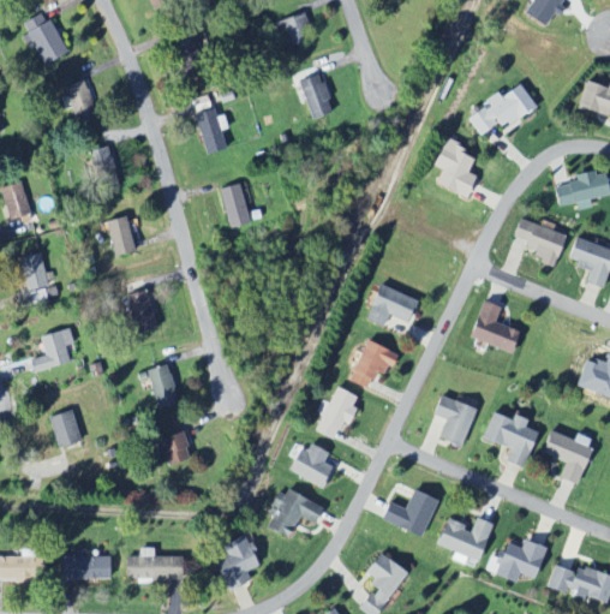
[(531,0),(525,12),(548,27),(563,0),(531,0)]
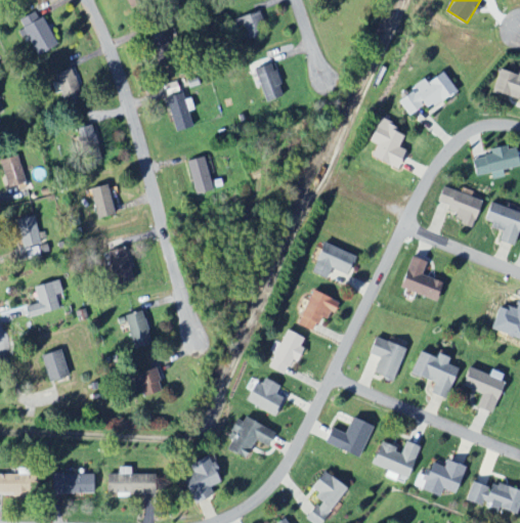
[(28,34),(39,54),(57,44),(38,9),(18,19),(27,34),(28,34)]
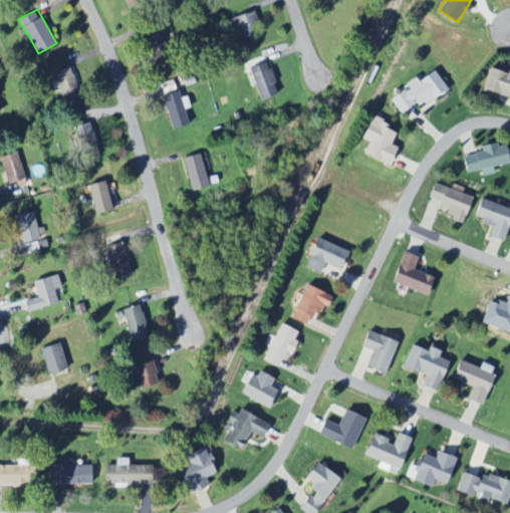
[(241,38),(261,31),(253,10),(233,17),(241,38)]
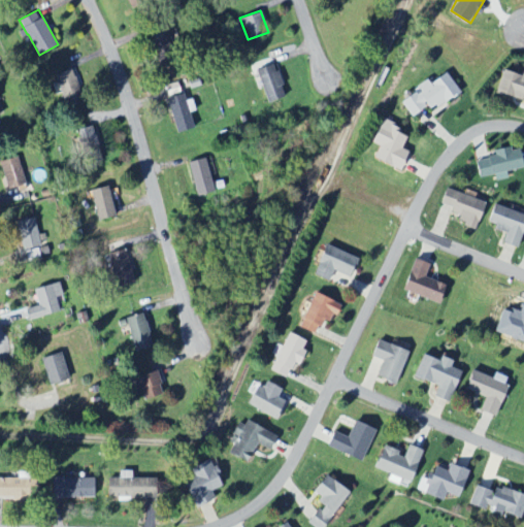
[(148,32),(153,48),(170,43),(165,26),(148,32)]
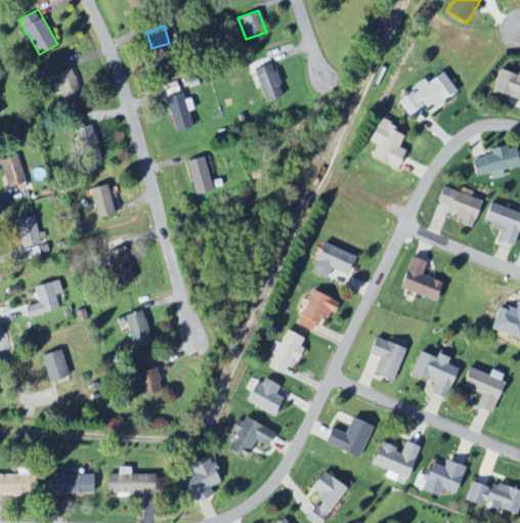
[(266,101),(284,95),(272,61),(255,67),(266,101)]
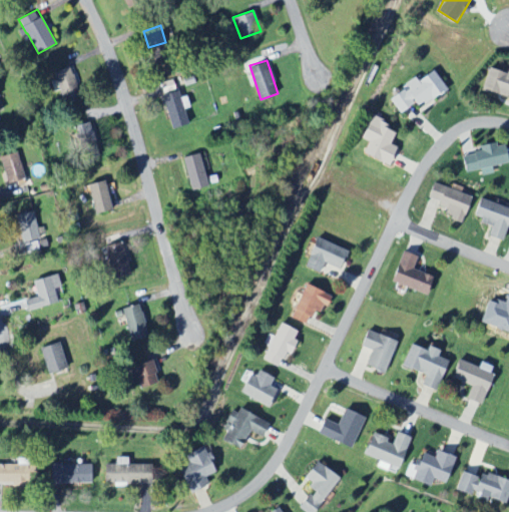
[(54,71),(66,103),(82,97),(70,65),(54,71)]
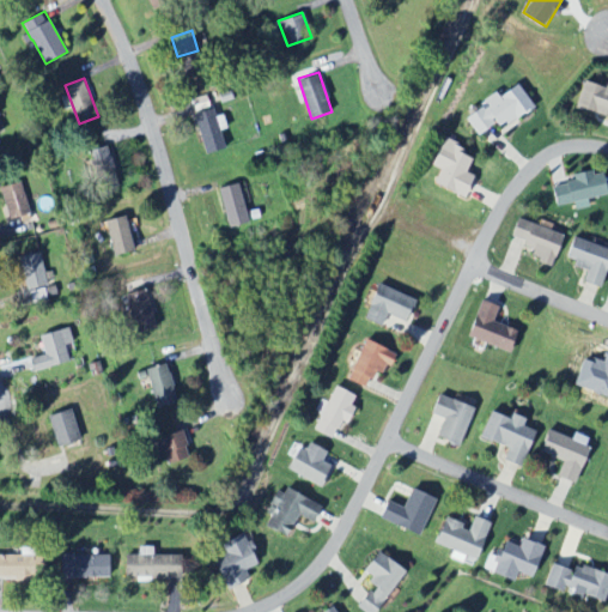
[(607,84),(606,86),(584,80),(578,103),(607,113),(607,84)]
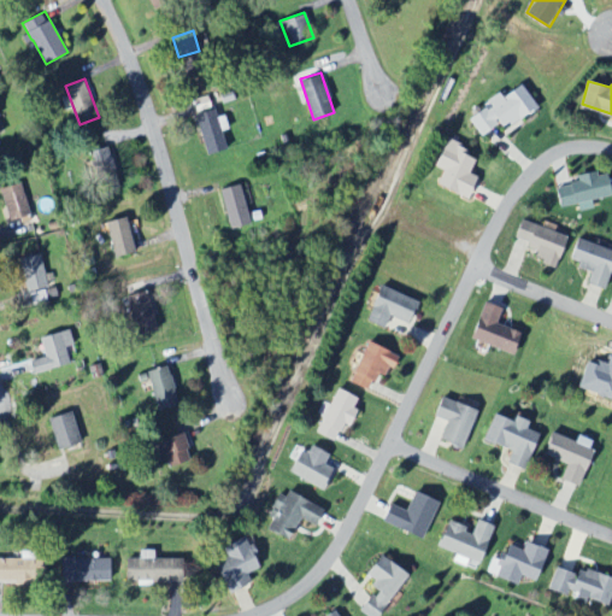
[(469,117),(484,140),(537,104),(523,82),(504,95),(500,91),(486,100),(488,104),(469,117)]
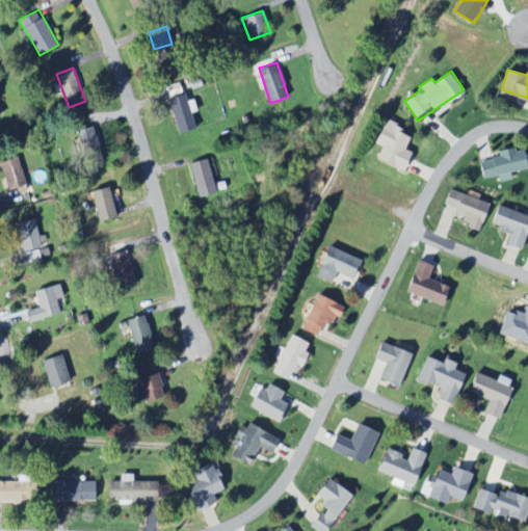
[(201,110),(196,99),(189,101),(186,93),(168,99),(180,133),(196,128),(191,112),(201,110)]
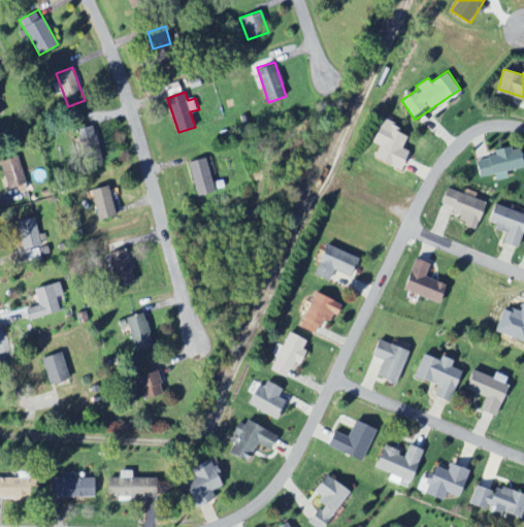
[(403,168),(410,151),(404,149),(408,136),(400,133),(402,125),(382,119),(373,142),(380,143),(374,159),(403,168)]
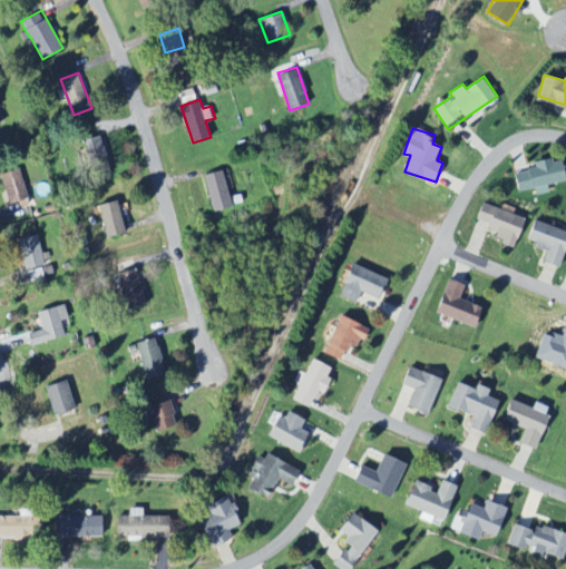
[(114,173),(101,134),(84,139),(96,178),(114,173)]
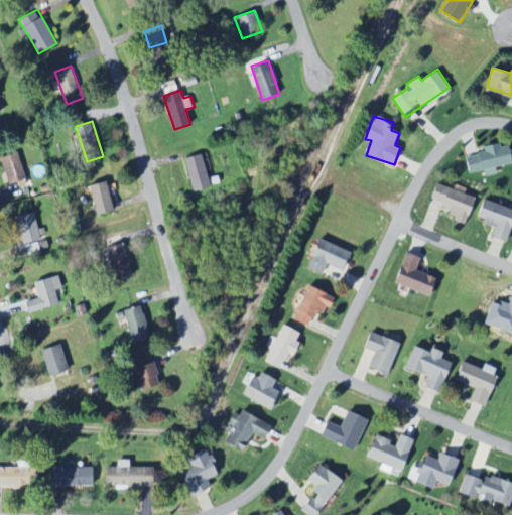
[(496,165),(511,163),(511,147),(510,142),(484,146),(485,152),(465,155),(468,172),(484,169),(485,175),(497,173),(496,165)]
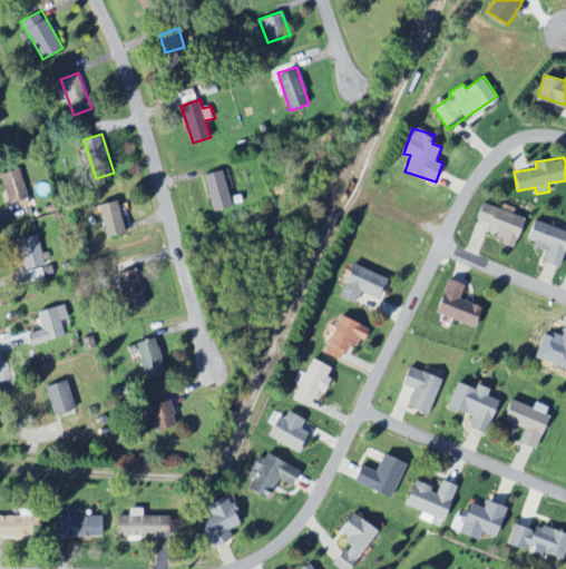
[(3,173),(10,205),(29,202),(23,168),(3,173)]
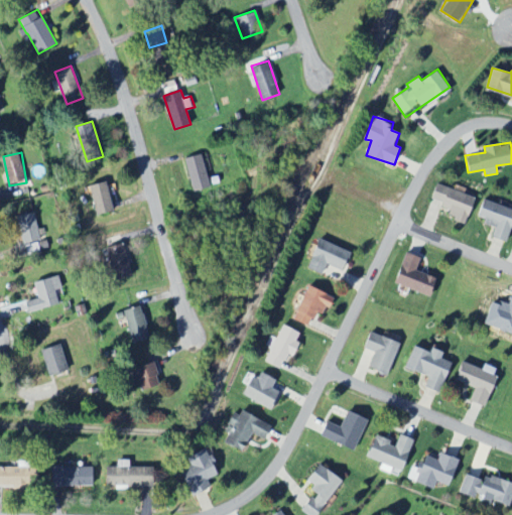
[(192,189),(209,187),(205,154),(187,156),(192,189)]
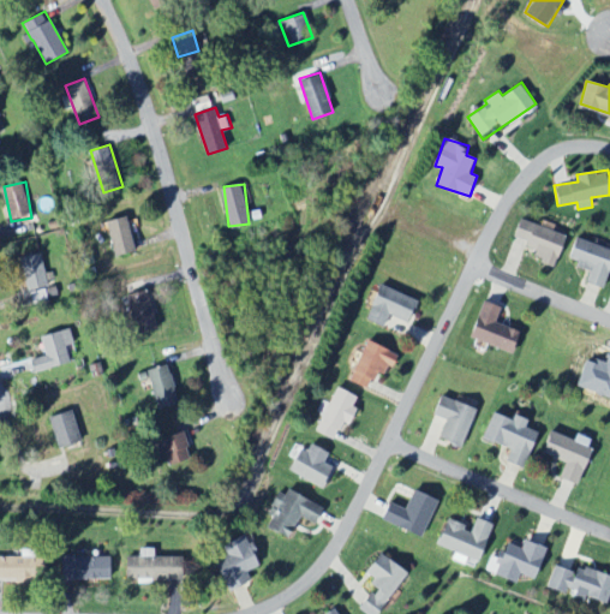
[(115,256),(135,250),(126,215),(106,221),(115,256)]
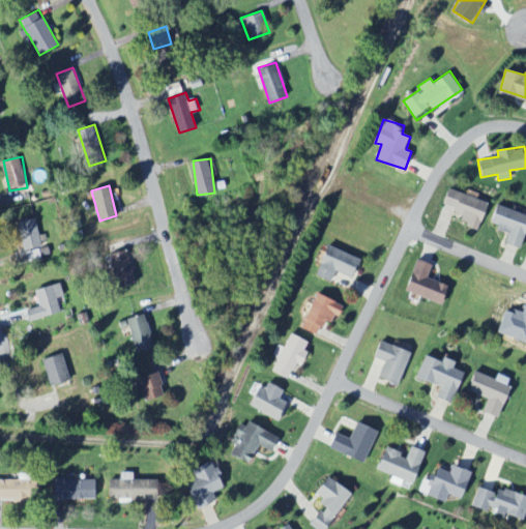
[(478,228),(487,201),(447,189),(442,206),(461,211),(459,222),(478,228)]
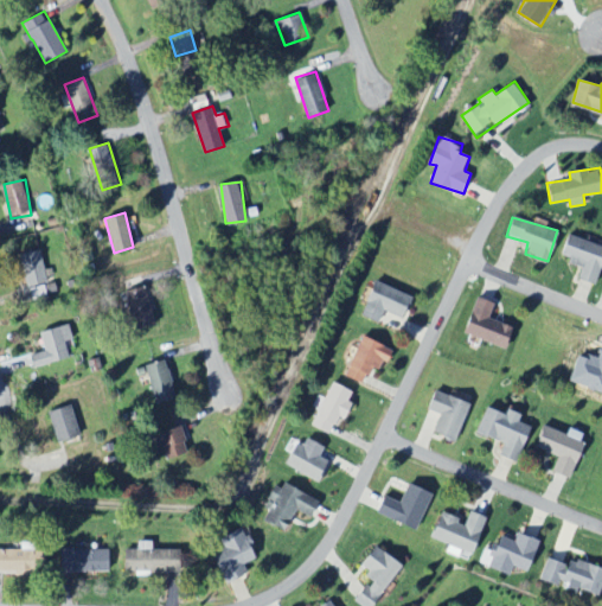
[(578,278),(597,284),(601,270),(601,244),(568,234),(559,257),(583,265),(578,278)]
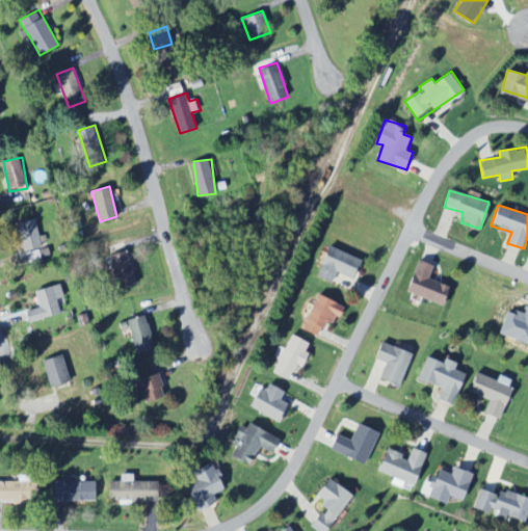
[(44,247),(38,218),(20,221),(25,250),(44,247)]
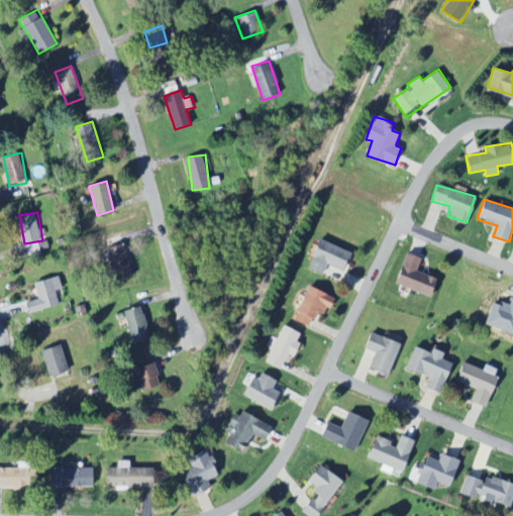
[(341,270),(349,251),(321,238),(307,268),(323,275),(328,264),(341,270)]
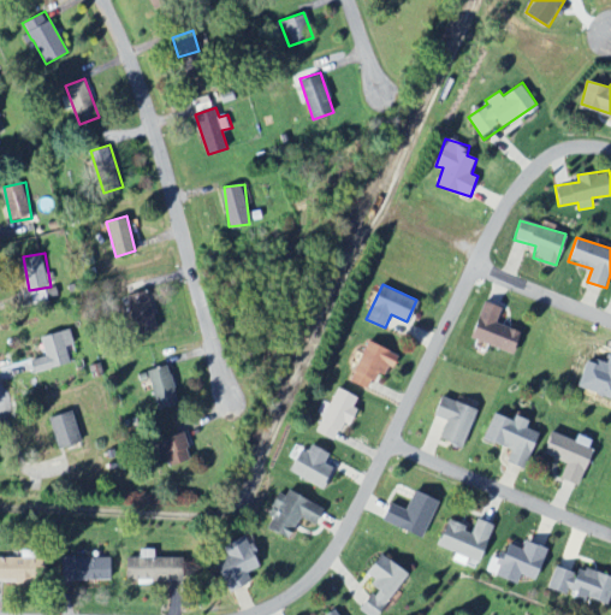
[(136,333),(158,330),(150,289),(129,294),(136,333)]
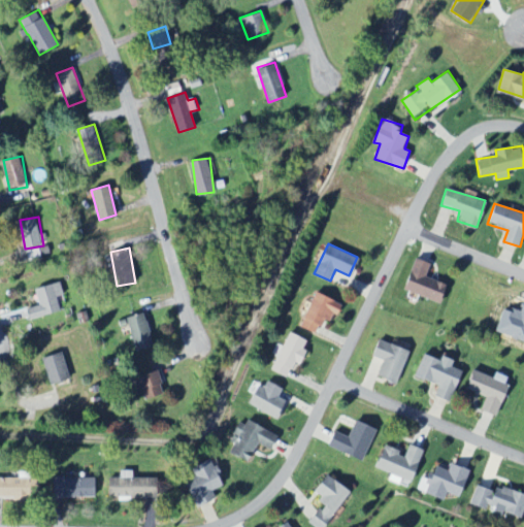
[(440,304),(448,285),(439,282),(443,274),(430,269),(432,264),(415,258),(402,288),(440,304)]
